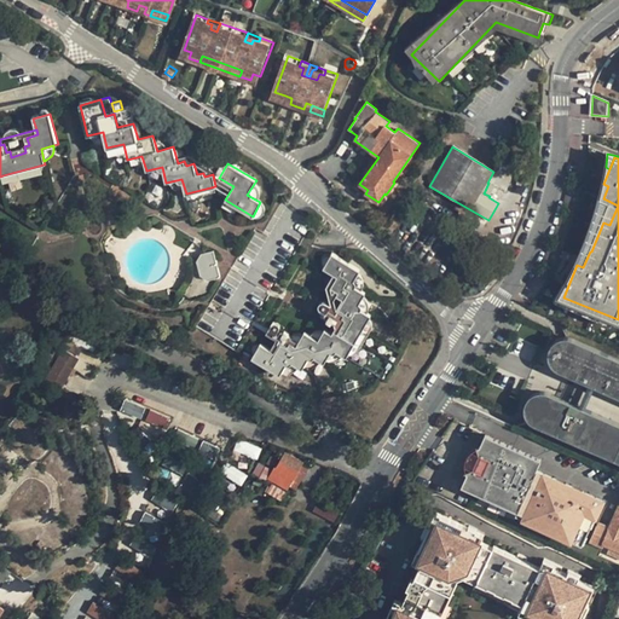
[(44,165),(3,175),(6,179),(9,180),(11,180),(40,173),(42,171),(42,169),(44,167),(44,165)]
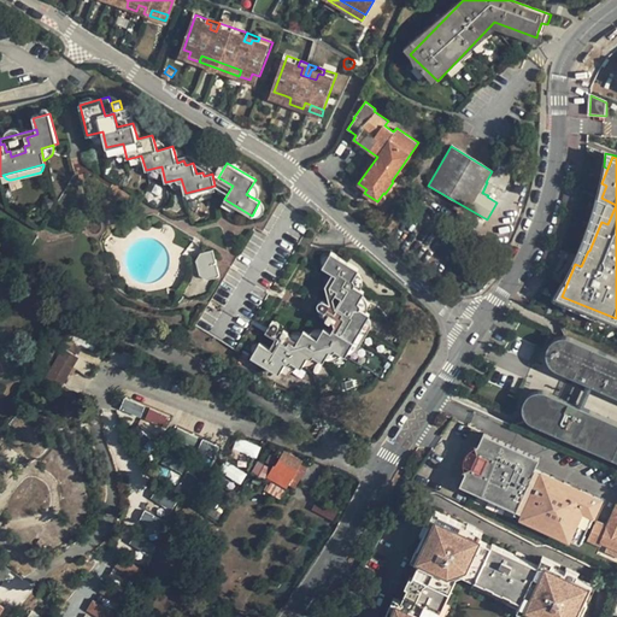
[(493,186),(487,182),(482,193),(488,195),(493,186)]
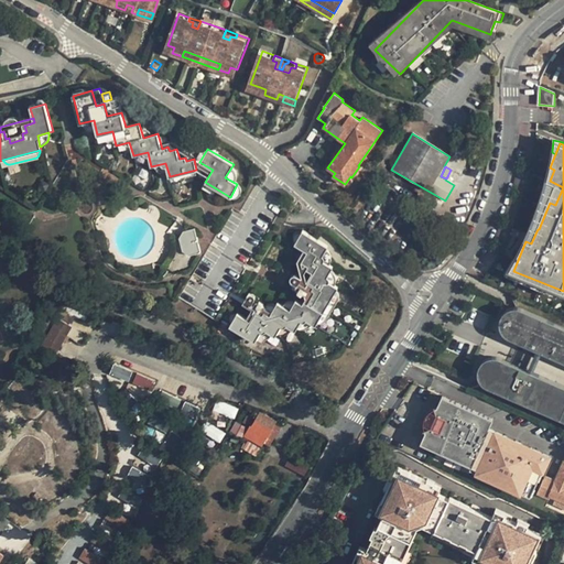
[(537,231),(538,229),(539,229),(546,210),(541,213),(538,215),(535,218),(534,221),(534,226),(537,231)]
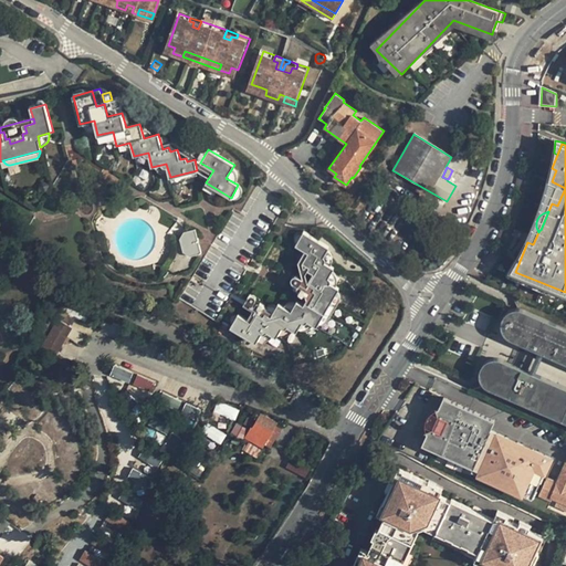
[(182,240),(180,241),(184,251),(186,250),(187,254),(189,253),(190,257),(201,253),(196,230),(185,232),(185,236),(181,237),(182,240)]
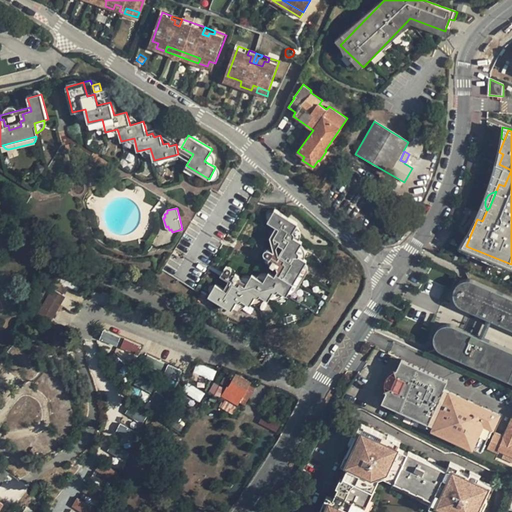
[(297,224),(275,211),(268,222),(279,229),(274,238),(280,242),(278,244),(284,248),(278,256),(284,260),(283,262),(285,264),(279,275),(276,274),(275,277),(269,273),(263,282),(252,275),(245,286),(240,283),(238,286),(232,283),(227,292),(216,285),(209,296),(232,309),(239,298),(249,305),(256,293),(268,300),(275,288),(286,295),(307,261),(295,255),(302,243),(290,236),(297,224)]
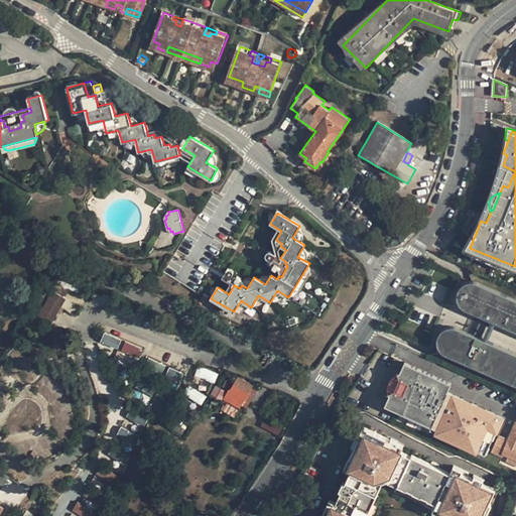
[(515,266),(470,248),(474,239),(470,238),(463,251),(513,272),(515,266)]
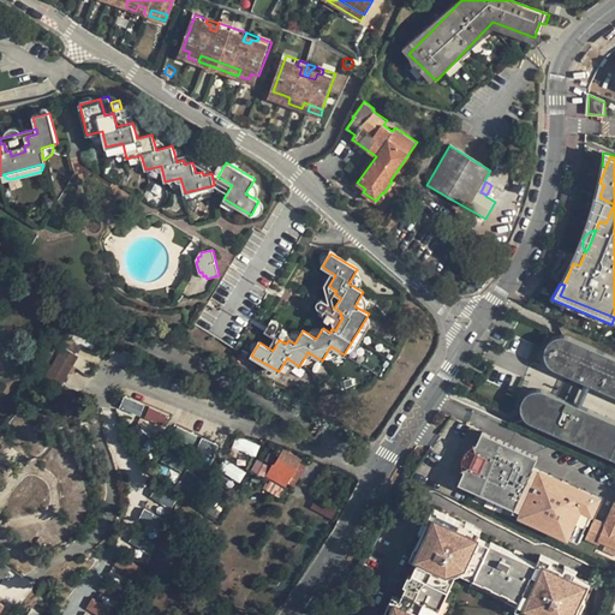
[(550,368),(614,395),(614,357),(569,338),(561,336),(556,336),(553,339),(547,342),(544,347),(543,356),(545,362),(550,368)]
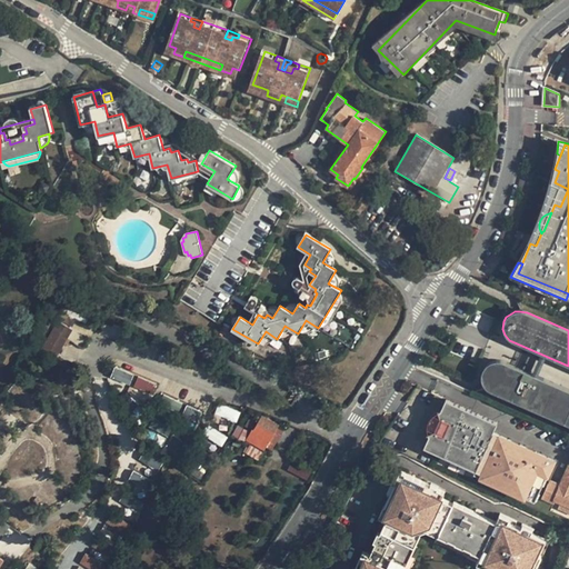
[(57,321),(42,349),(59,357),(72,329),(57,321)]
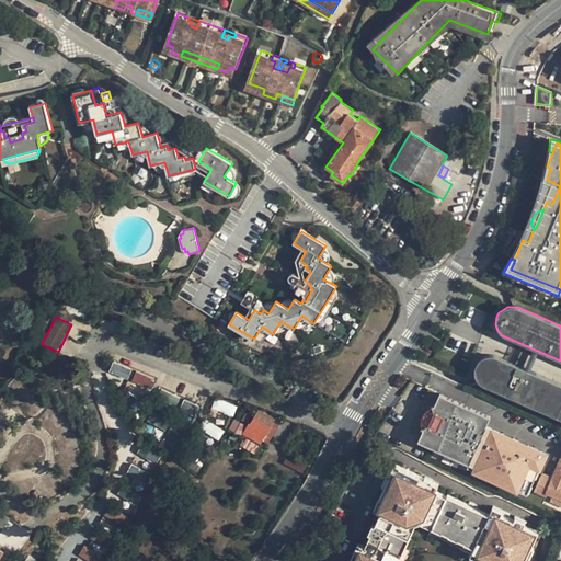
[(483,387),(560,420),(560,385),(495,357),(493,356),(485,357),(479,361),(477,363),(474,368),(474,378),(478,384),(483,387)]
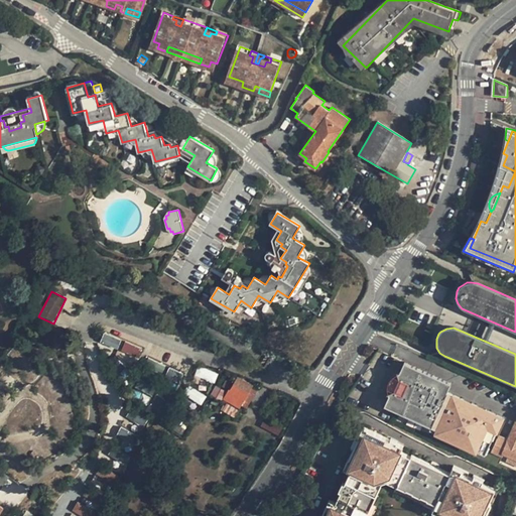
[(103,333),(100,344),(117,349),(120,338),(103,333)]
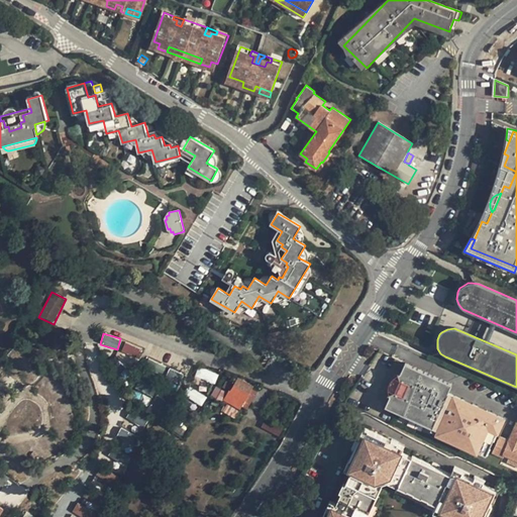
[(121,352),(139,358),(142,348),(124,342),(121,352)]
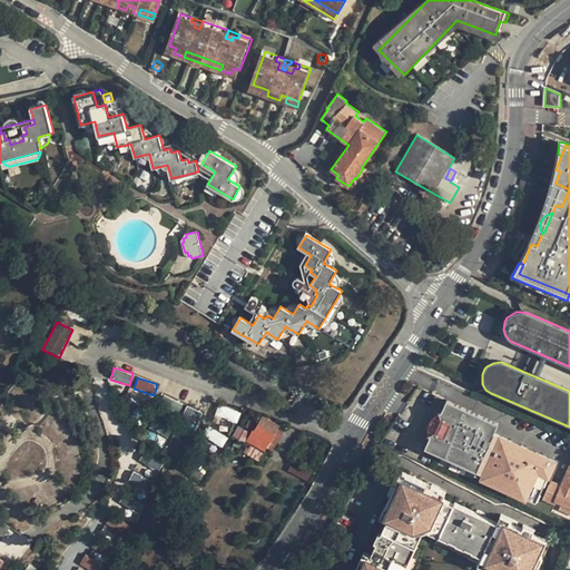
[(497,423),(446,399),(422,449),(536,502),(554,461),(493,432),(497,423)]
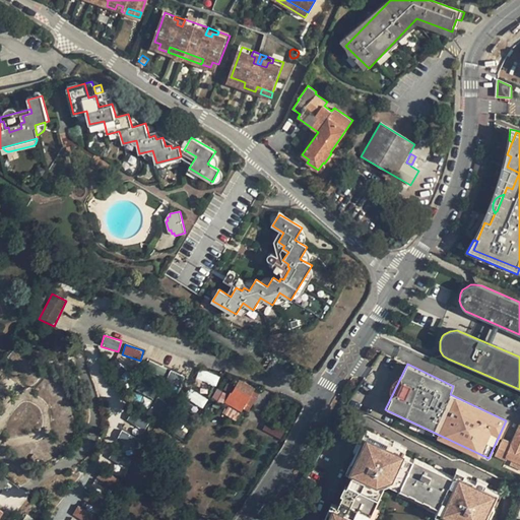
[(215,385),(218,376),(200,370),(197,379),(215,385)]
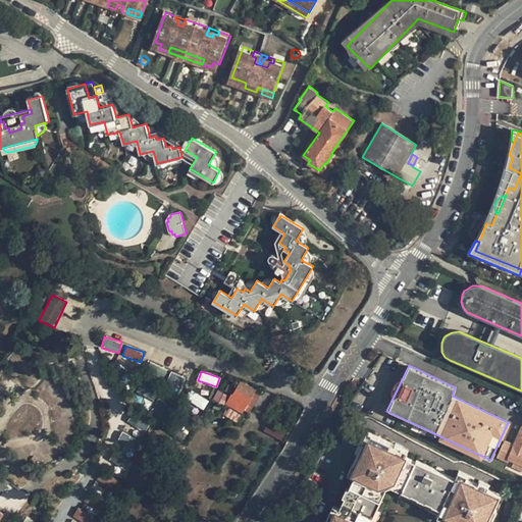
[(256,390),(241,381),(232,395),(231,394),(227,401),(245,410),(256,390)]
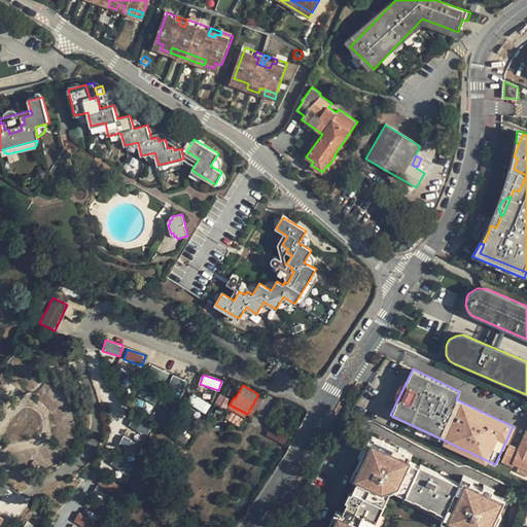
[(247,414),(230,405),(227,408),(245,417),(247,414)]
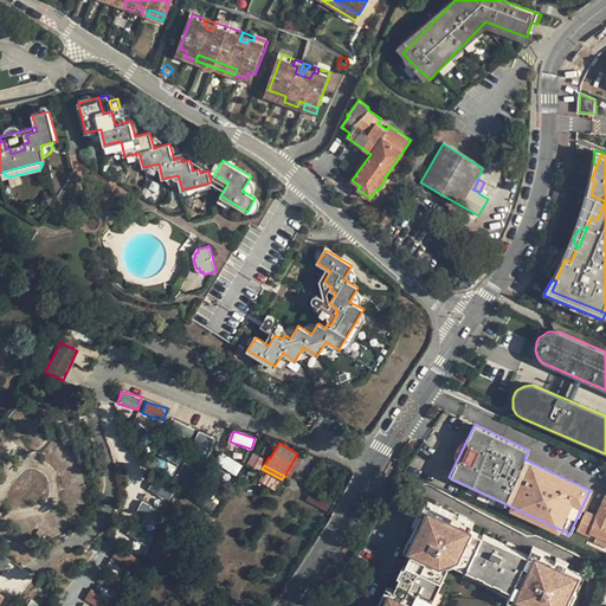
[(265,472),(259,482),(274,490),(279,482),(265,472)]
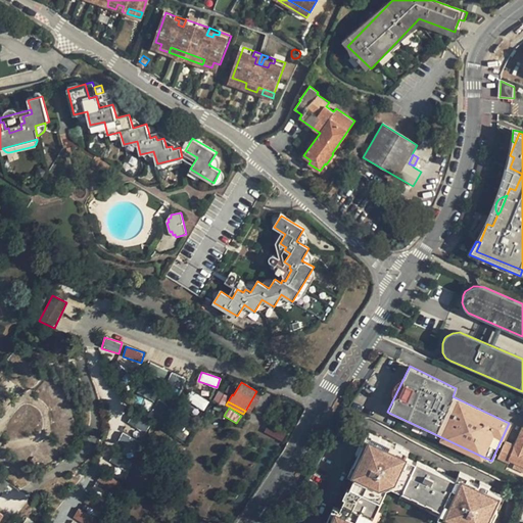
[(515,445),(506,441),(498,458),(508,462),(509,460),(522,466),(522,424),(515,445)]
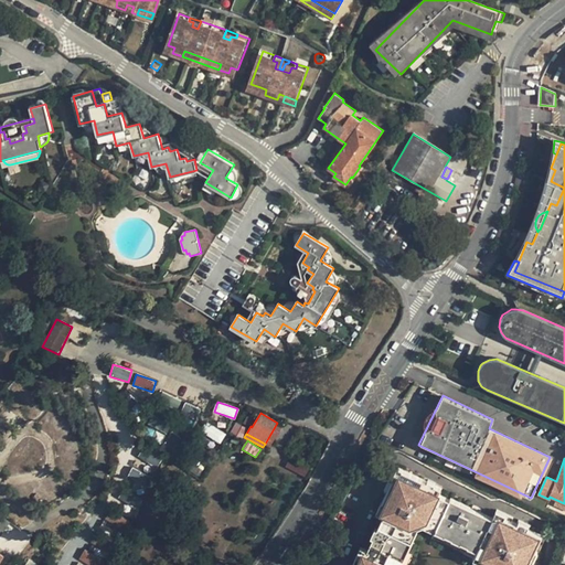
[(394,478),(398,480),(403,469),(398,468),(393,478),(394,478)]
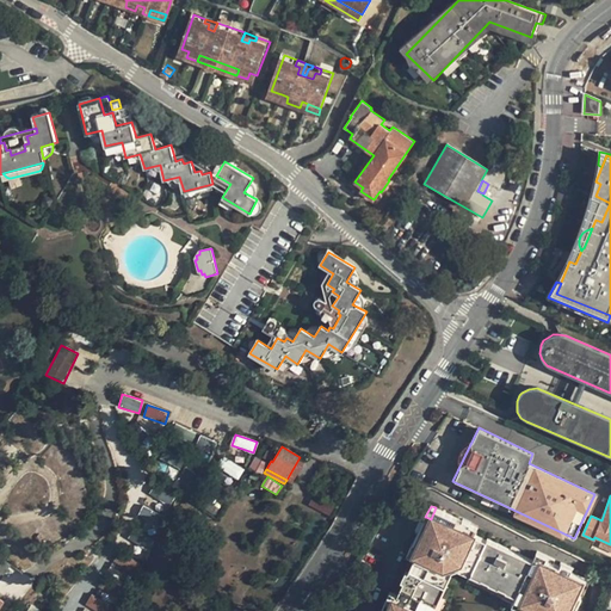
[(436,610),(437,609),(434,609),(442,593),(438,591),(448,566),(457,560),(483,572),(481,578),(489,581),(492,575),(501,580),(499,586),(506,588),(508,584),(519,588),(517,593),(514,598),(524,602),(522,606),(531,610),(532,606),(542,610),(571,610),(572,609),(569,608),(576,593),(579,594),(587,578),(571,571),(568,575),(562,572),(563,569),(560,568),(561,566),(553,562),(553,563),(535,556),(534,559),(519,551),(517,556),(508,553),(511,548),(487,538),(487,539),(475,534),(479,528),(470,524),(470,526),(462,523),(463,520),(436,507),(431,519),(426,517),(424,524),(426,525),(423,531),(420,530),(415,542),(418,543),(413,554),(415,555),(399,592),(395,591),(390,604),(387,602),(383,610),(384,610),(436,610)]
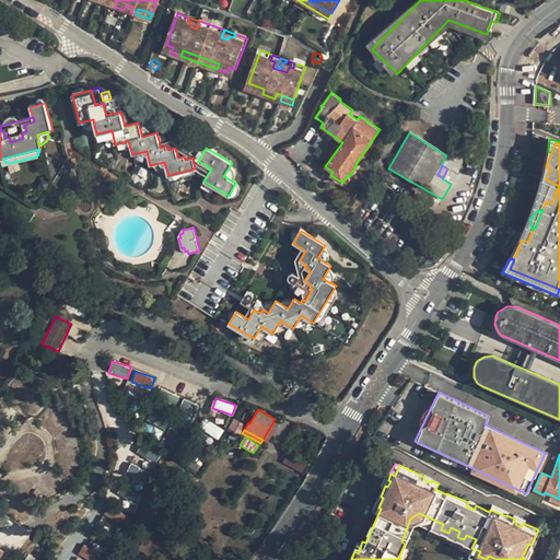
[(378,508),(383,498),(381,497),(380,496),(374,506),(378,508)]
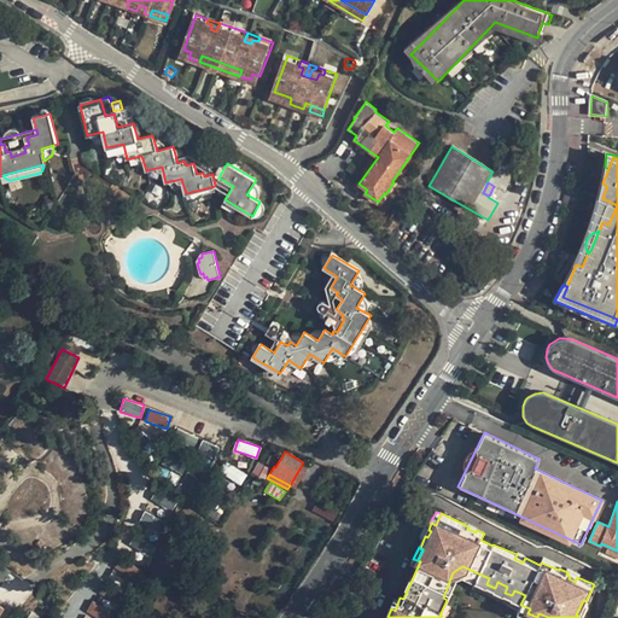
[(526,555),(518,552),(517,554),(514,559),(523,563),(525,558),(526,555)]
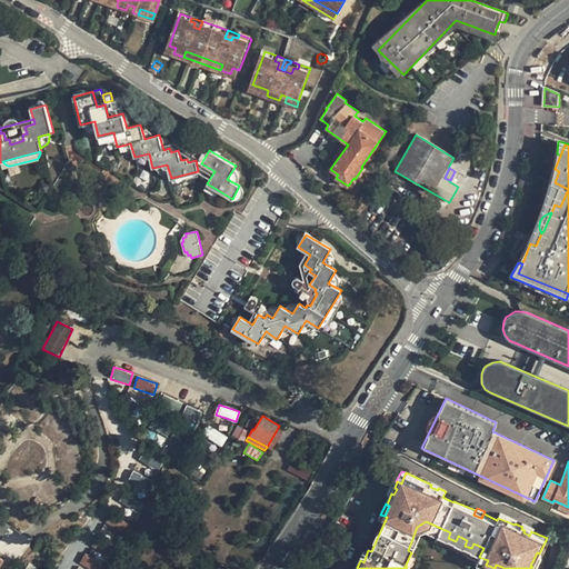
[(26,528),(13,520),(9,525),(22,533),(26,528)]
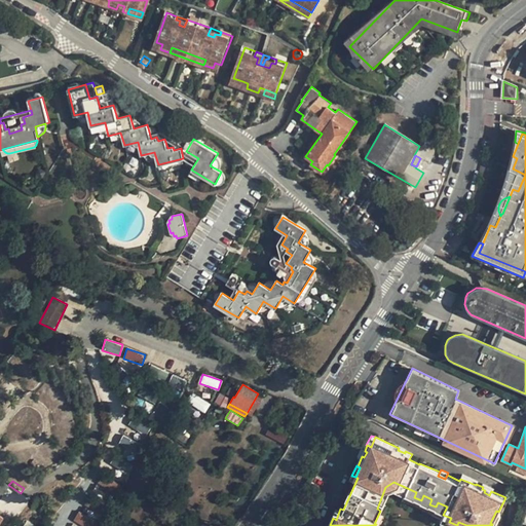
[(397,488),(414,497),(416,492),(393,482),(385,487),(377,509),(380,511),(388,491),(397,488)]
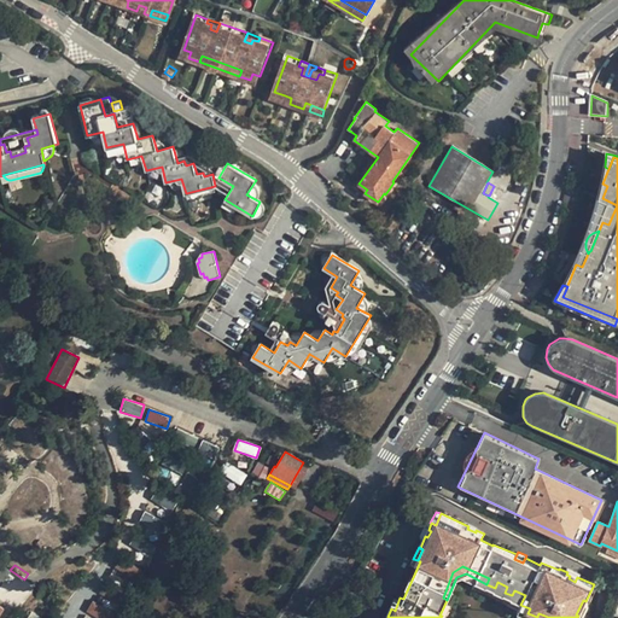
[(497,582),(495,588),(505,593),(507,587),(497,582)]
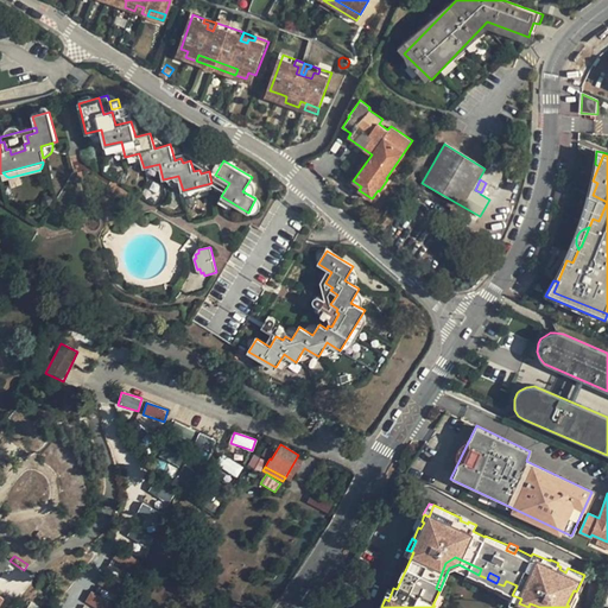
[(504,586),(514,590),(517,586),(506,581),(504,586)]
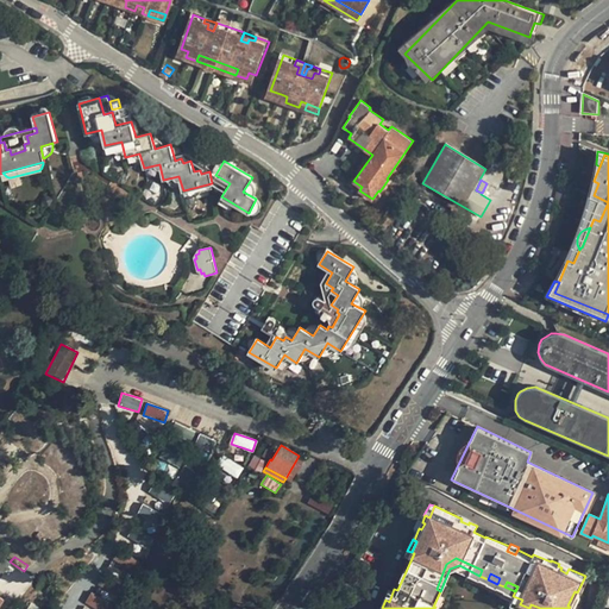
[(90,591),(85,603),(94,608),(110,608),(113,604),(90,591)]
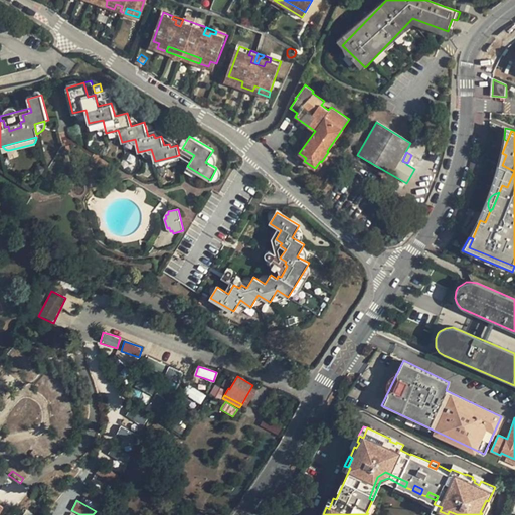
[(486,500),(480,512),(482,513),(484,514),(490,502),(488,501),(486,500)]
